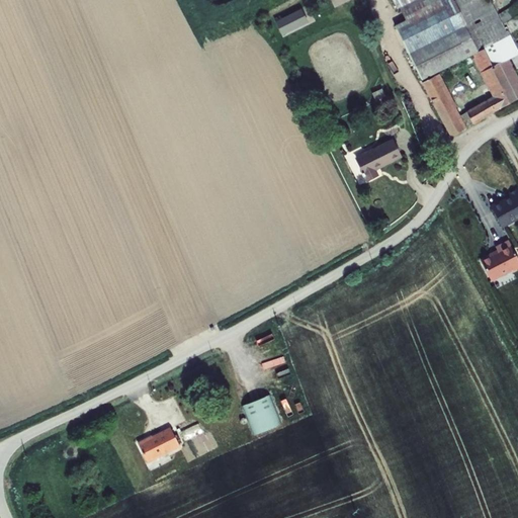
[(406,19),(396,24),(422,80),(472,55),(493,96),(466,111),(473,123),(517,99),(517,75),(510,60),(512,58),(516,67),(517,66),(517,48),(508,30),(506,31),(491,0),(393,0),(398,8),(400,7),(406,19)]
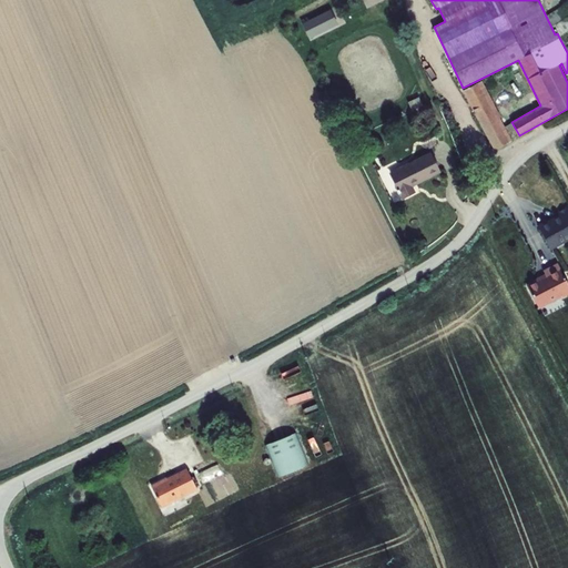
[(567,2),(547,16),(554,24),(556,23),(563,34),(567,30),(567,2)]
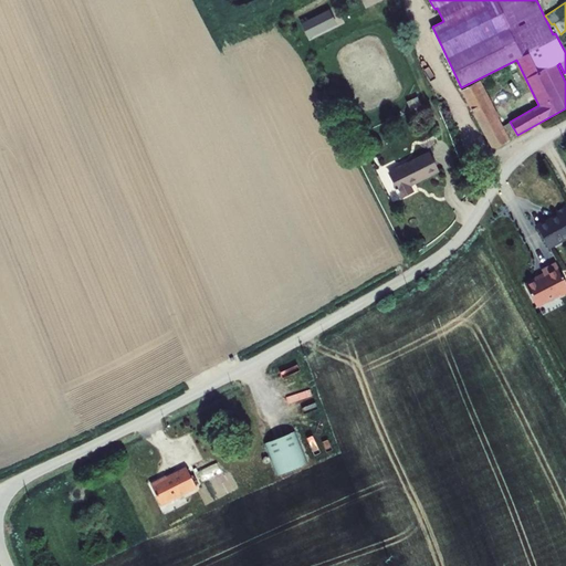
[(301,23),(308,39),(337,24),(329,9),(301,23)]
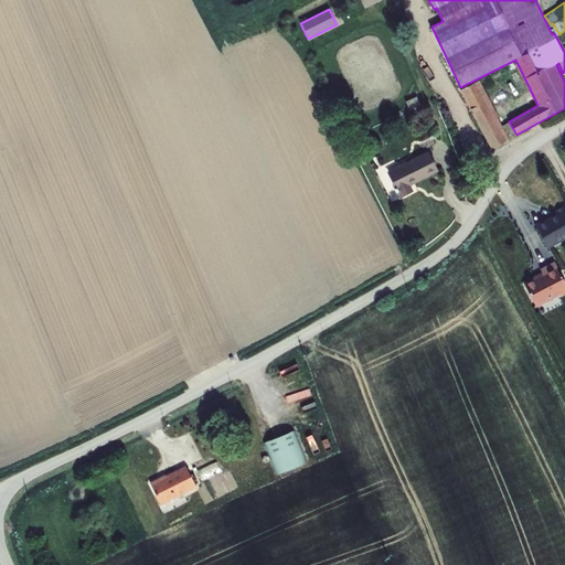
[(472,136),(480,150),(491,144),(497,129),(471,83),(459,89),(482,130),(472,136)]
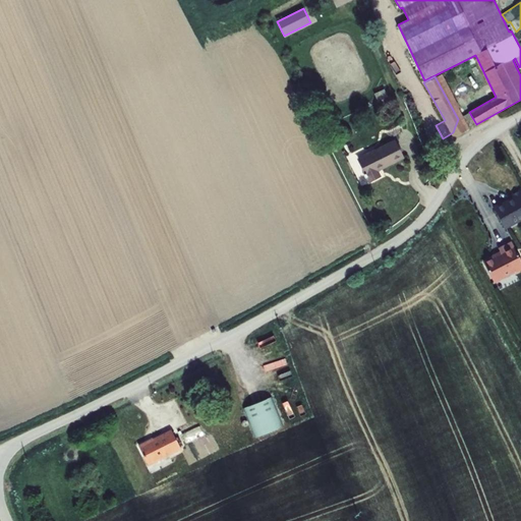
[(365,177),(377,173),(373,166),(399,155),(392,137),(355,155),(360,167),(357,169),(360,175),(364,174),(365,177)]
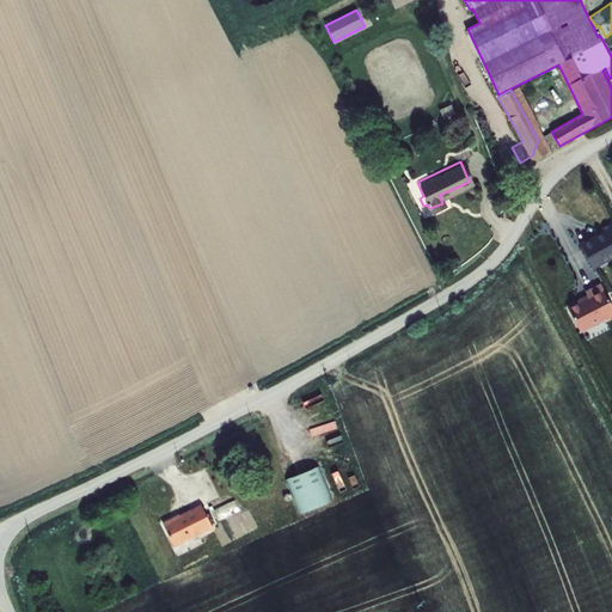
[(611,224),(611,222),(599,228),(601,232),(579,243),(593,269),(611,258),(611,224)]
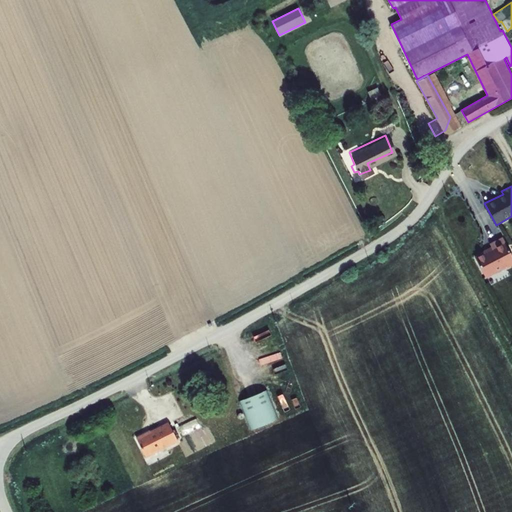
[(506,268),(511,265),(511,255),(502,236),(489,243),(490,247),(483,251),(483,252),(474,256),(485,278),(506,268)]
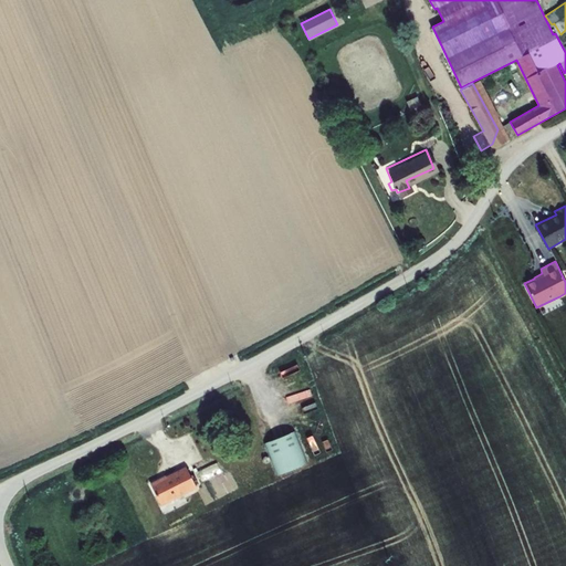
[(295,431),(264,443),(278,475),(308,463),(295,431)]
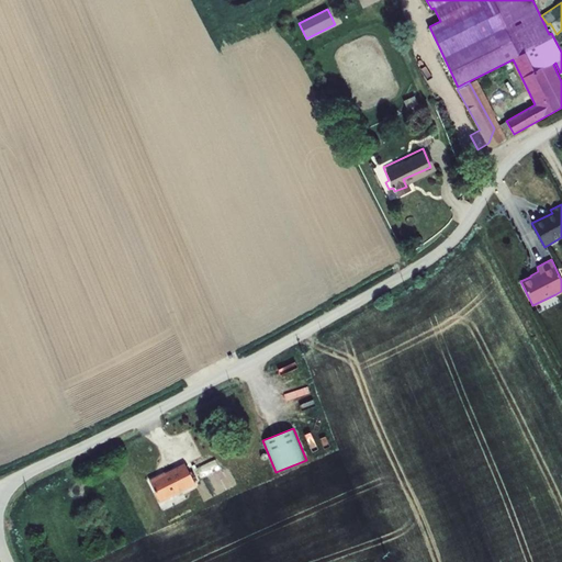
[(195,485),(184,463),(165,473),(164,472),(149,480),(160,502),(195,485)]
